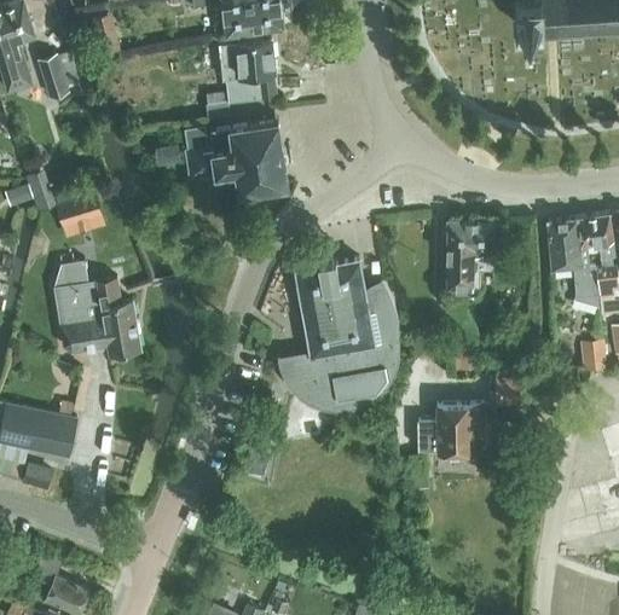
[(30,80),(19,44),(35,39),(23,0),(0,7),(0,68),(6,87),(30,80)]
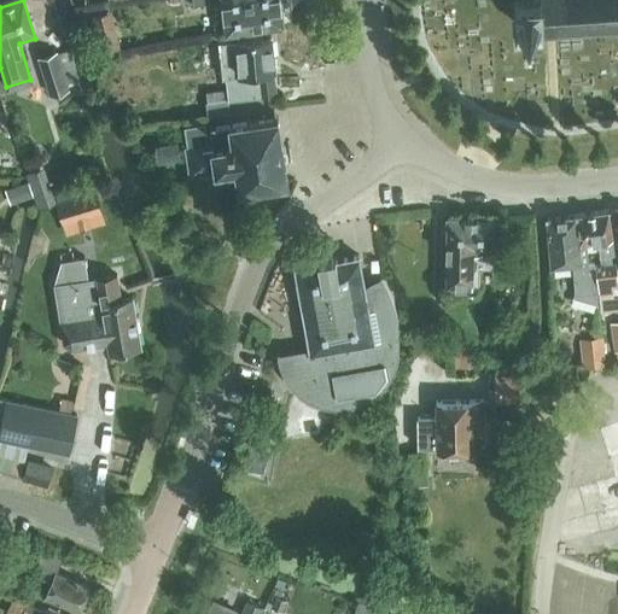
[(283,29),(279,0),(192,0),(193,9),(221,5),(225,36),(283,29)]
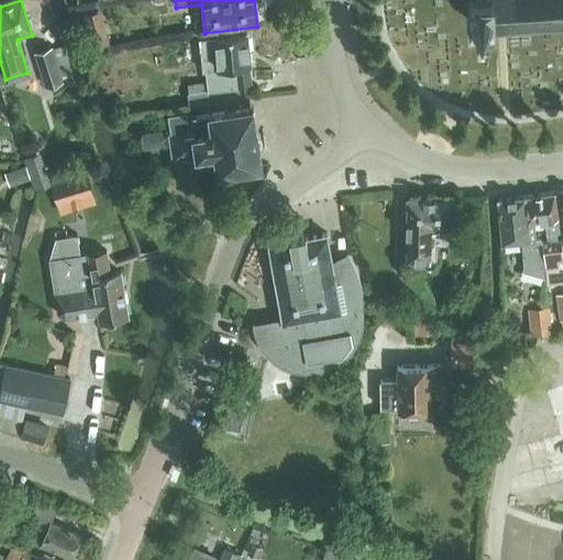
[(467,0),(468,21),(477,20),(493,19),(492,0),(467,0)]
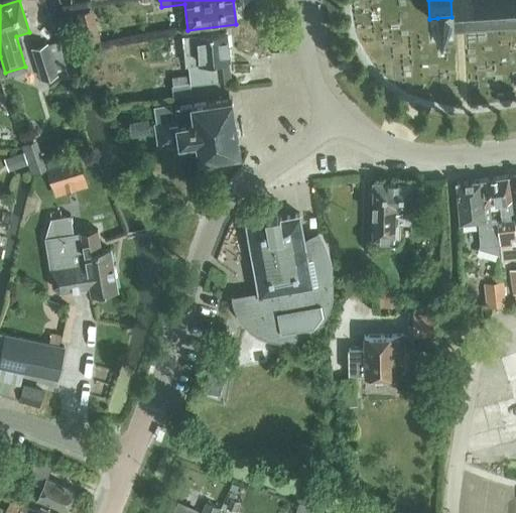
[(515,0),(450,0),(452,17),(437,18),(437,27),(456,26),(463,26),(515,22),(515,0)]
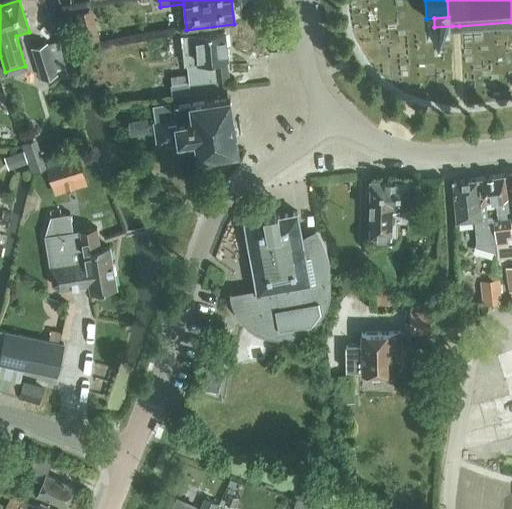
[(84,47),(100,43),(92,11),(76,15),(84,47)]
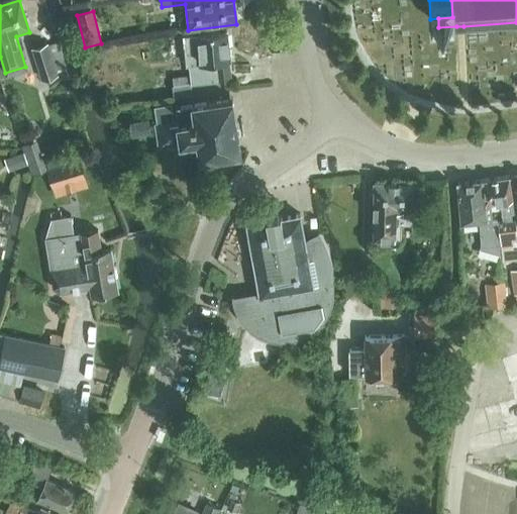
[(172,88),(190,87),(230,82),(228,64),(229,64),(226,33),(196,36),(183,38),(185,67),(188,67),(189,78),(170,80),(172,88)]
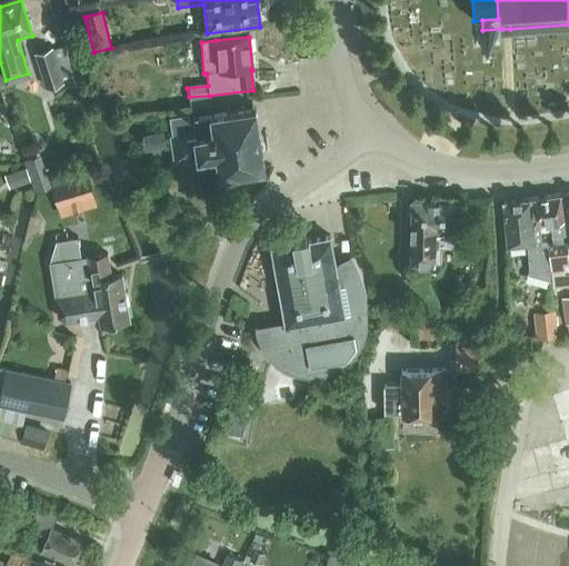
[(36,56),(46,90),(62,85),(62,82),(70,80),(72,79),(63,48),(61,49),(52,52),(52,51),(36,56)]
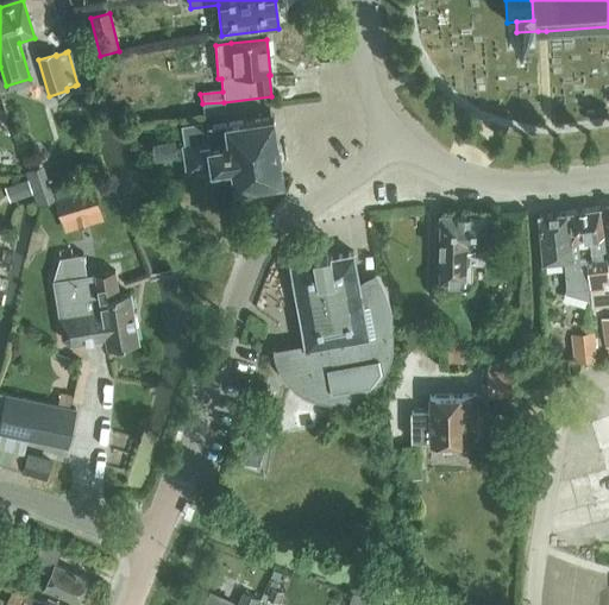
[(225,114),(224,102),(202,104),(205,117),(225,114)]
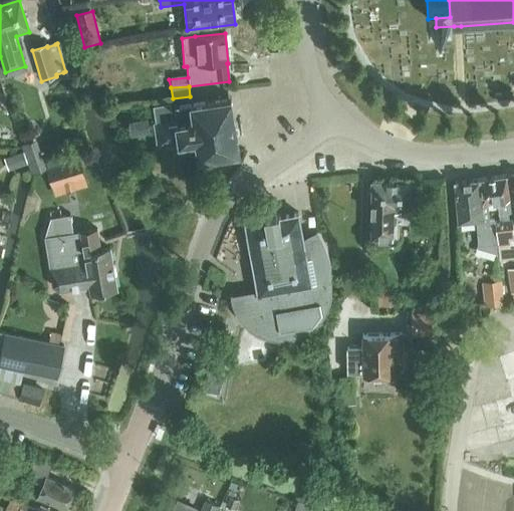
[(238,154),(231,100),(174,108),(176,121),(173,122),(170,105),(153,107),(156,124),(155,125),(158,148),(196,143),(199,160),(238,154)]
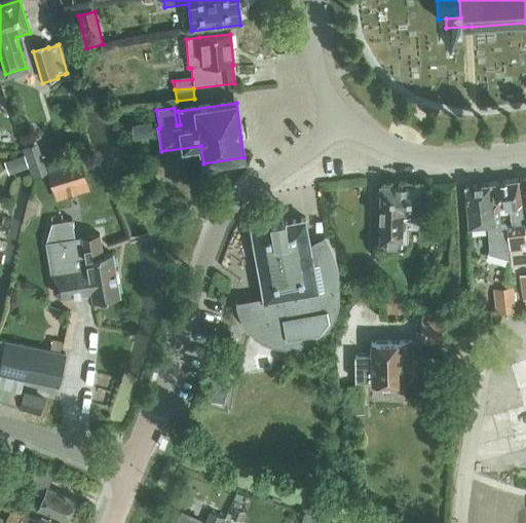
[(134,139),(152,136),(150,123),(132,126),(134,139)]
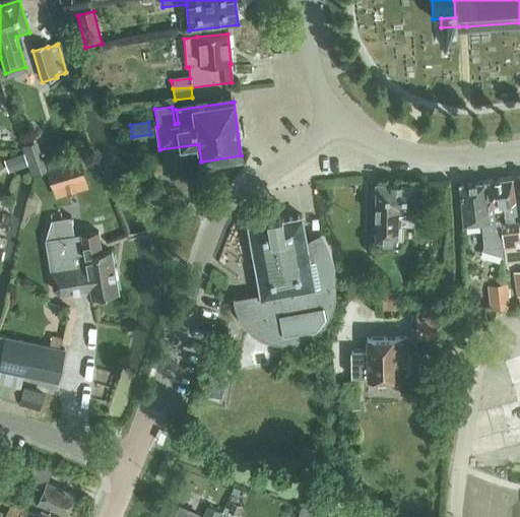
[(14,157),(19,171),(27,168),(23,155),(14,157)]
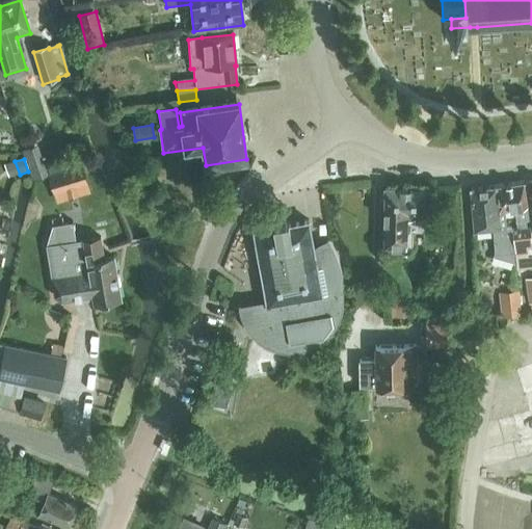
[(88,186),(83,168),(49,179),(54,196),(88,186)]
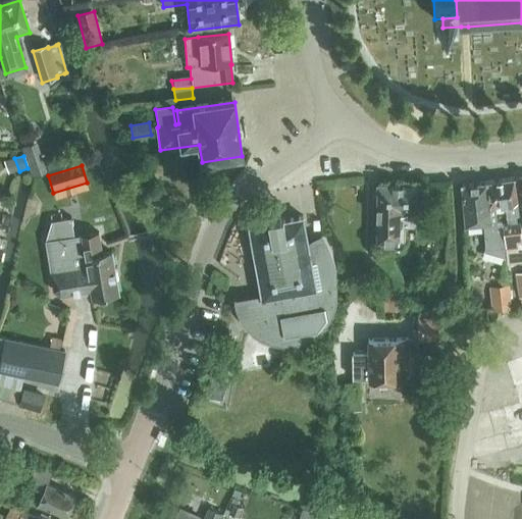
[(488,208),(494,208),(505,206),(507,224),(503,224),(505,249),(517,248),(518,252),(521,251),(521,240),(514,182),(486,186),(488,208)]
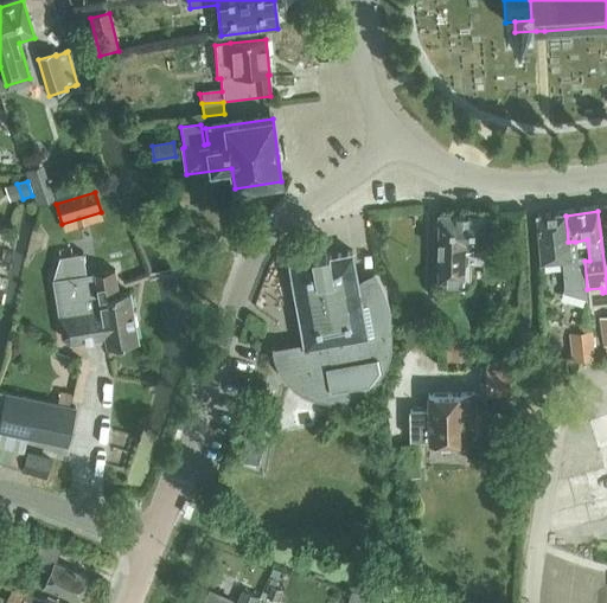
[(561,295),(587,302),(586,290),(583,261),(577,262),(575,242),(568,242),(566,216),(535,217),(540,265),(562,263),(564,289),(561,295)]
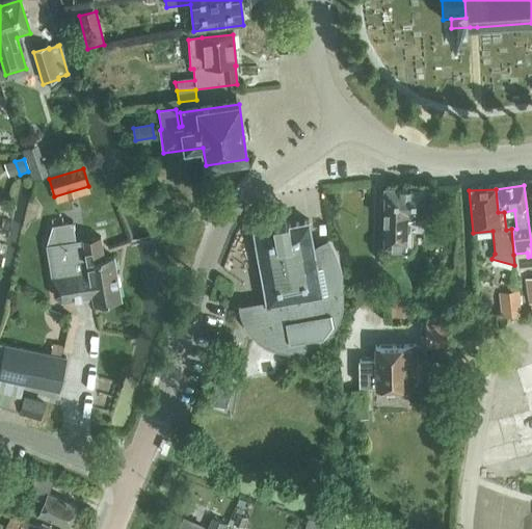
[(424,220),(425,191),(384,190),(382,246),(405,247),(406,225),(408,225),(408,219),(424,220)]
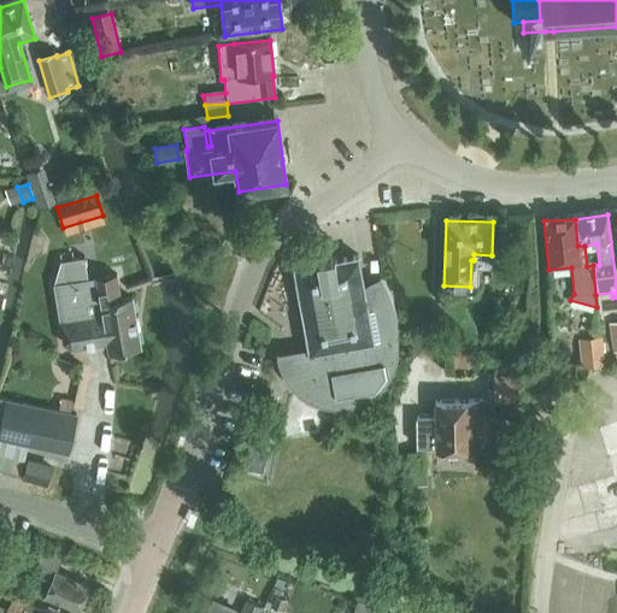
[(294,270),(300,302),(304,322),(310,352),(278,358),(278,354),(276,355),(278,369),(285,381),(292,390),(301,399),(312,405),(324,408),(336,410),(347,408),(358,406),(368,401),(378,394),(387,383),(393,371),(397,359),(398,346),(397,328),(394,311),(388,294),(380,280),(377,281),(378,283),(364,290),(358,258),(335,263),(334,261),(317,264),(317,266),(294,270)]
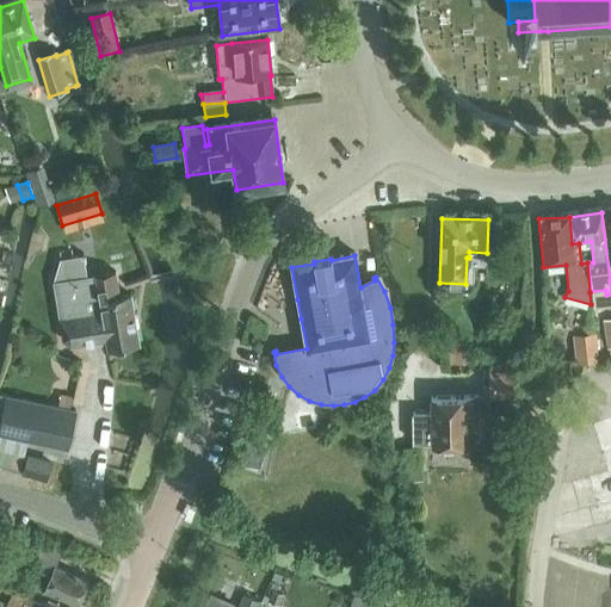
[(71,348),(107,344),(96,278),(87,279),(84,258),(60,261),(53,283),(62,344),(71,348)]
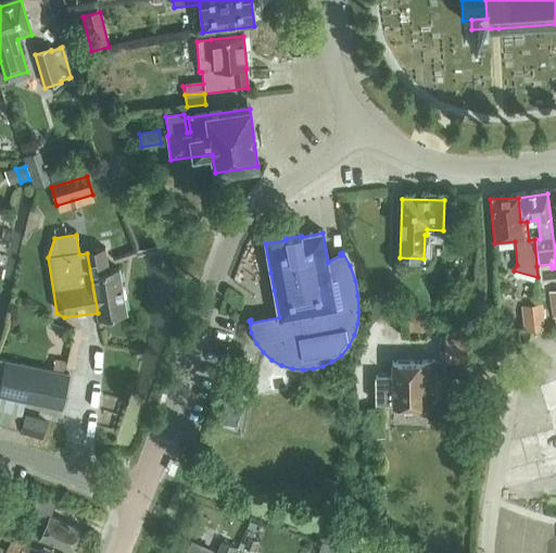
[(104,250),(87,253),(98,313),(99,321),(126,315),(118,271),(105,273),(104,266),(108,266),(104,250)]
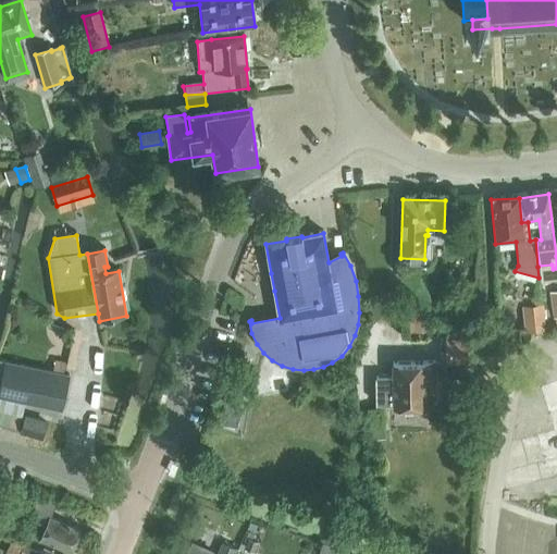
[(525,333),(544,331),(542,307),(523,309),(525,333)]
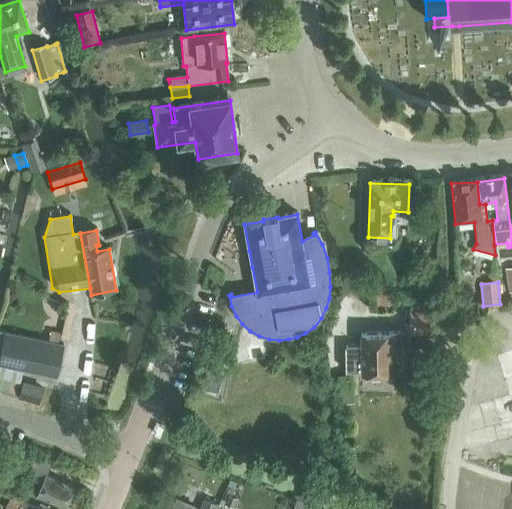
[(378,306),(388,305),(386,285),(376,285),(378,306)]
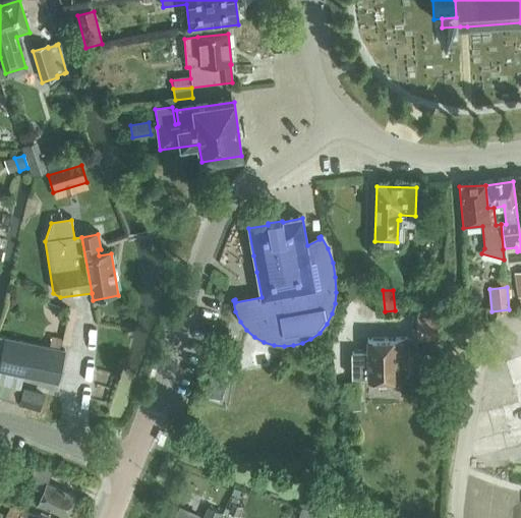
[(431,318),(431,308),(417,309),(417,319),(411,319),(412,340),(442,340),(441,318),(431,318)]
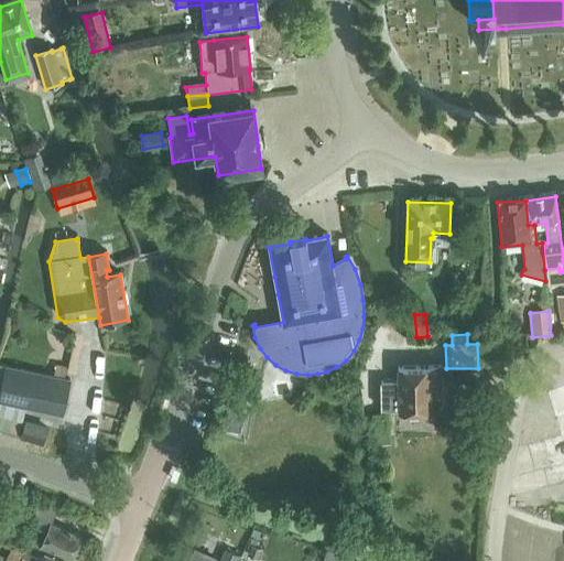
[(69,383),(0,366),(0,433),(20,440),(20,438),(18,437),(22,423),(24,409),(62,418),(69,383)]
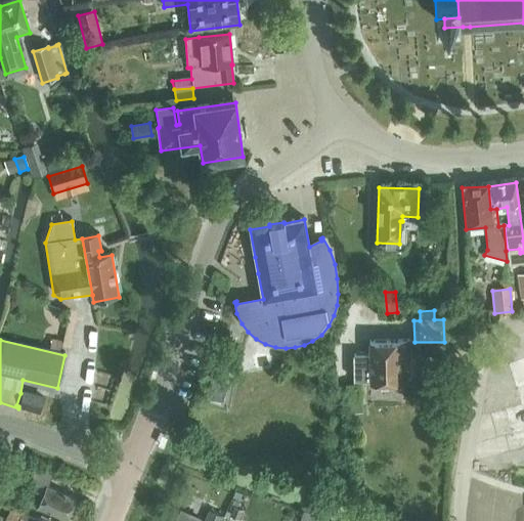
[(409,383),(408,343),(368,343),(368,356),(353,356),(353,381),(369,381),(369,384),(409,383)]
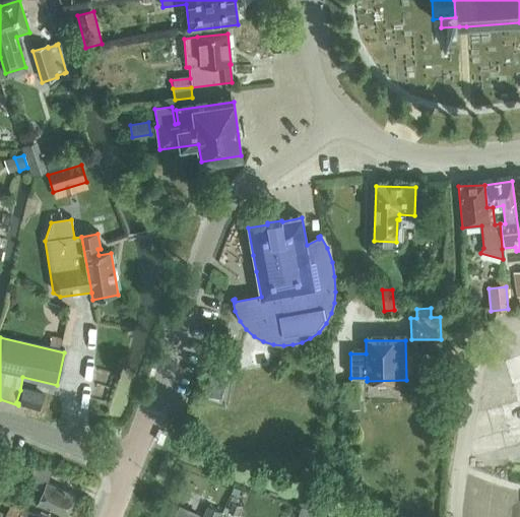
[(512,383),(519,380),(519,352),(506,357),(512,383)]
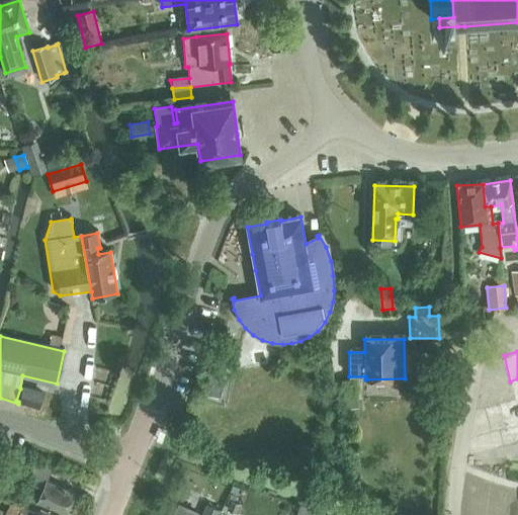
[(356,380),(341,381),(344,409),(358,408),(356,380)]
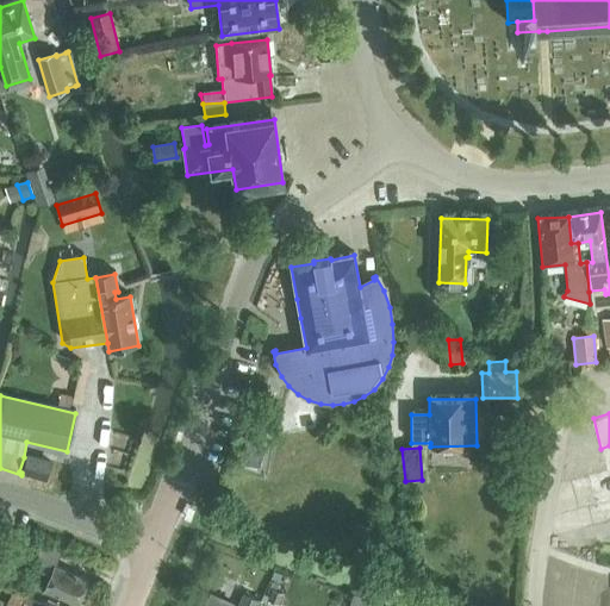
[(45,481),(50,464),(27,458),(23,474),(45,481)]
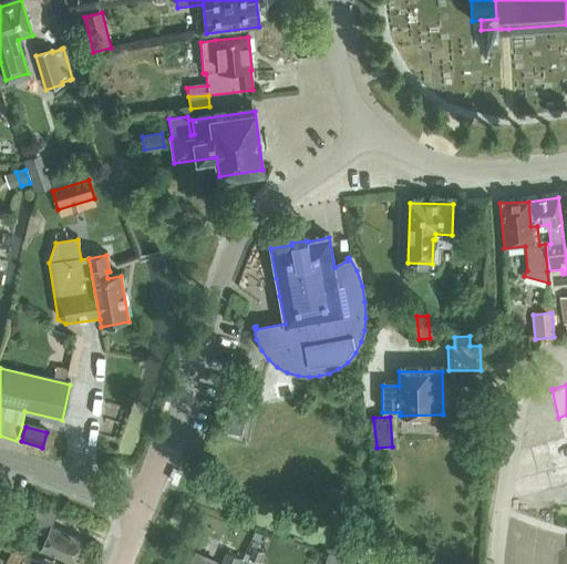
[(566,436),(548,440),(554,469),(566,465),(566,436)]
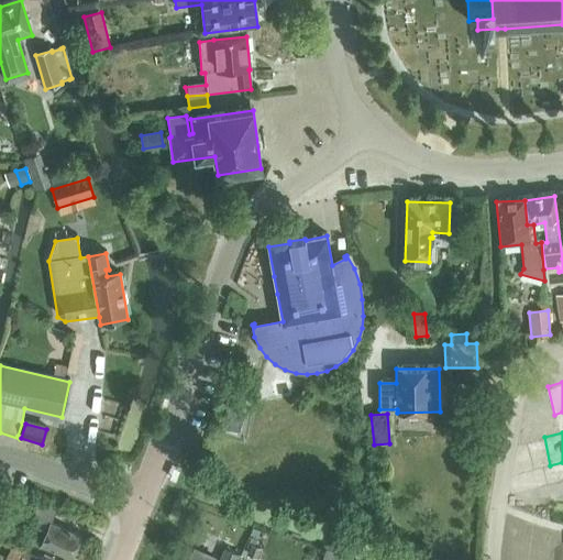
[(72,559),(81,538),(52,525),(56,515),(31,503),(21,524),(45,535),(41,547),(69,559),(72,559)]
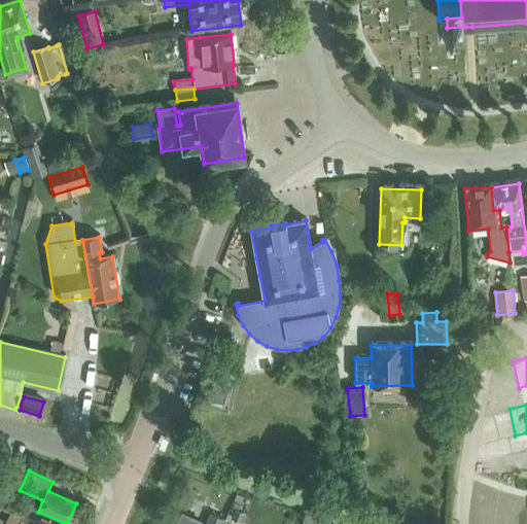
[(22,518),(10,513),(5,523),(49,523),(41,520),(39,523),(37,523),(23,517),(22,518)]
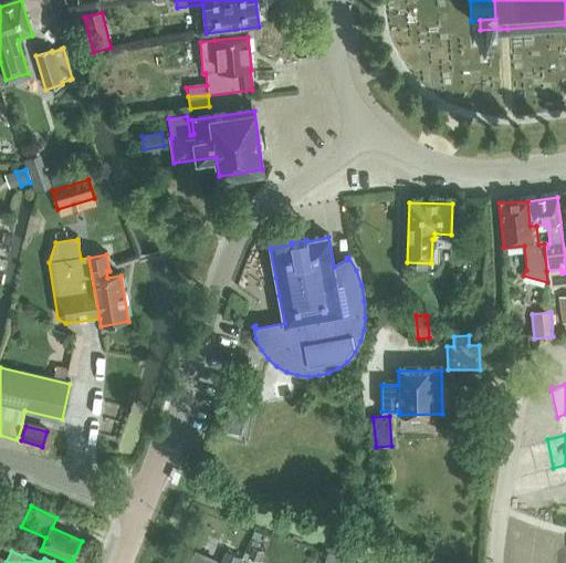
[(238,562),(239,560),(227,553),(222,562),(238,562)]
